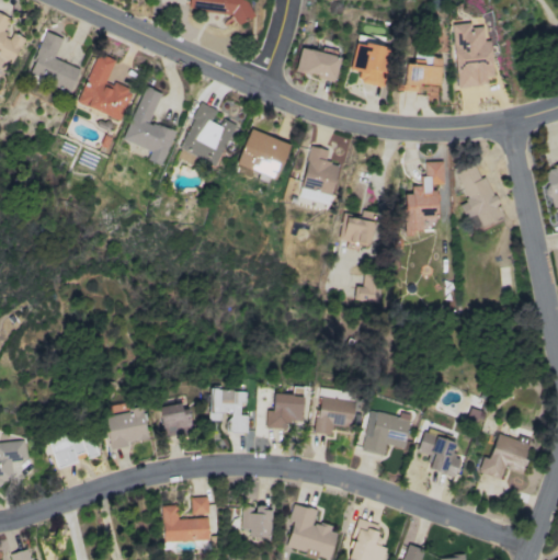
[(248,22),(250,0),(191,0),(191,8),(234,13),(232,20),(248,22)]
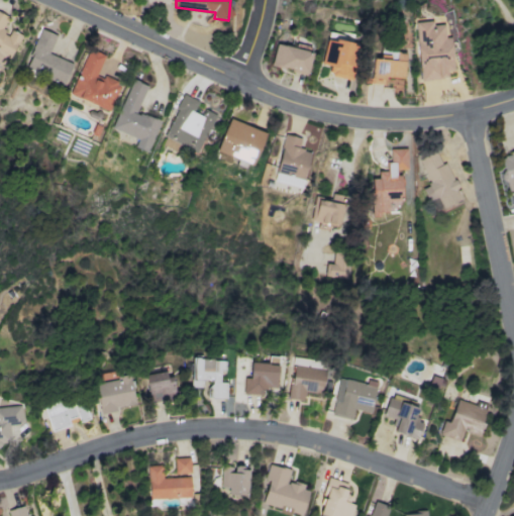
[(0,50),(13,58),(23,35),(8,28),(13,17),(0,11),(0,50)]
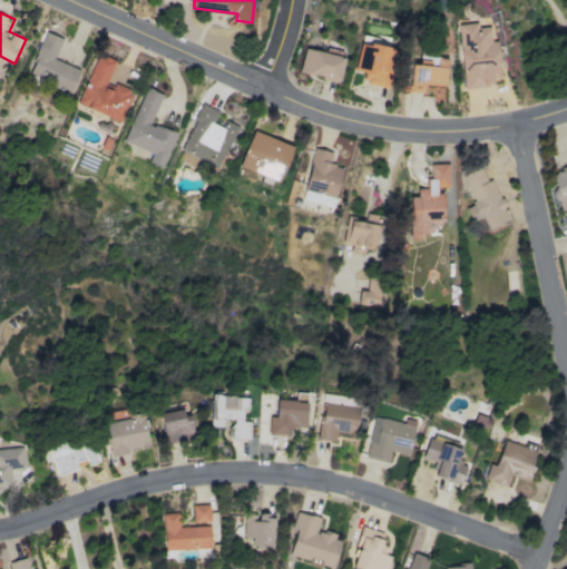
[(467,89),(497,87),(496,78),(502,78),(500,41),(494,41),(492,27),(478,28),(477,20),(461,21),(467,89)]
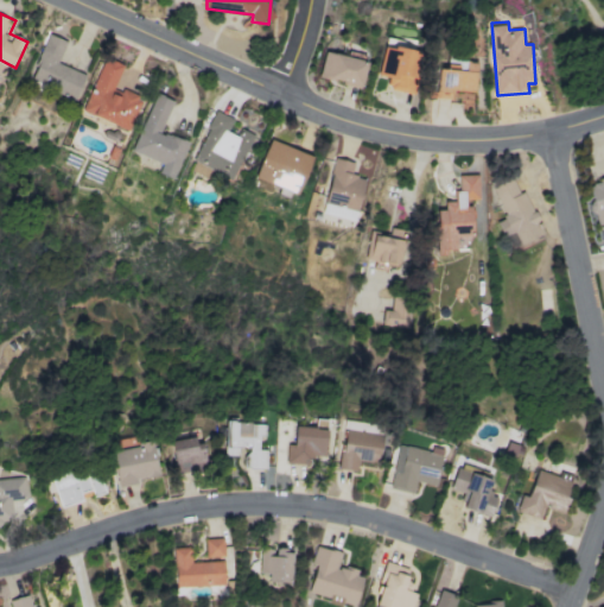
[(69,42),(51,35),(33,80),(77,97),(87,75),(61,64),(69,42)]
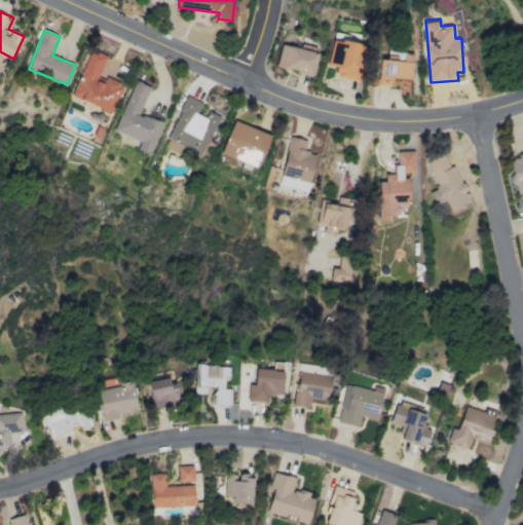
[(362,80),(365,36),(335,34),(333,66),(339,67),(339,78),(362,80)]
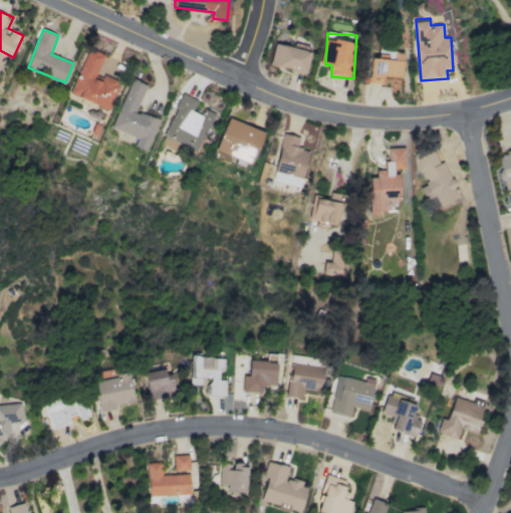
[(307,73),(312,51),(276,44),(272,66),(307,73)]
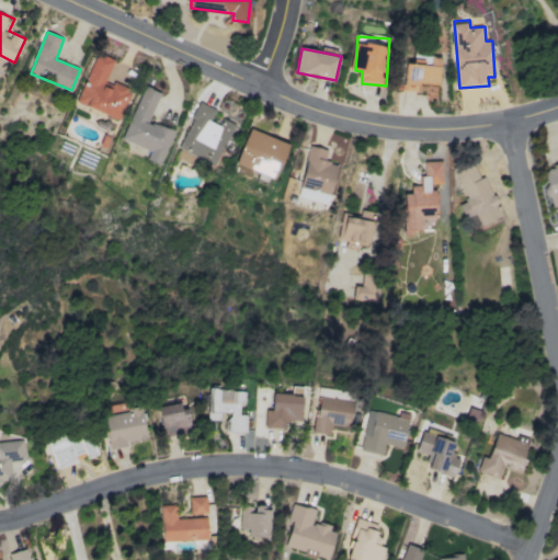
[(114,63),(100,56),(87,89),(92,92),(95,84),(104,87),(114,63)]
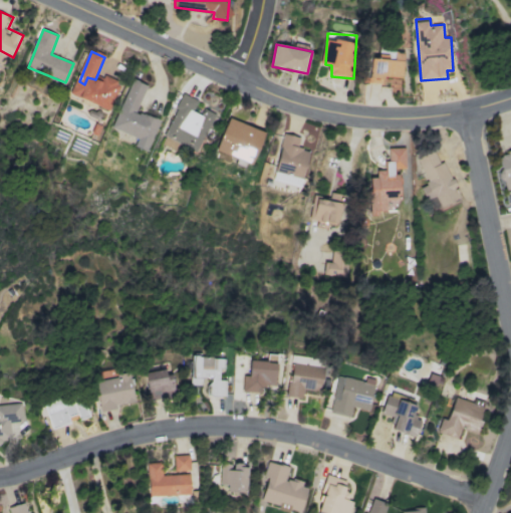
[(374,75),(405,76),(405,60),(374,59),(374,75)]
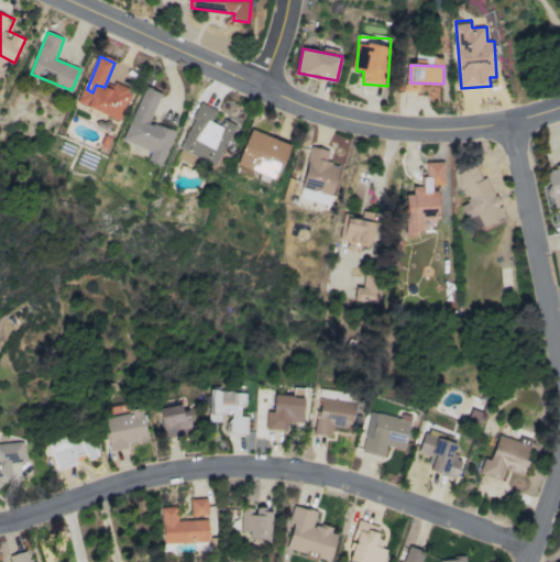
[(162,92),(145,87),(127,141),(153,150),(150,161),(164,165),(175,131),(152,123),(162,92)]
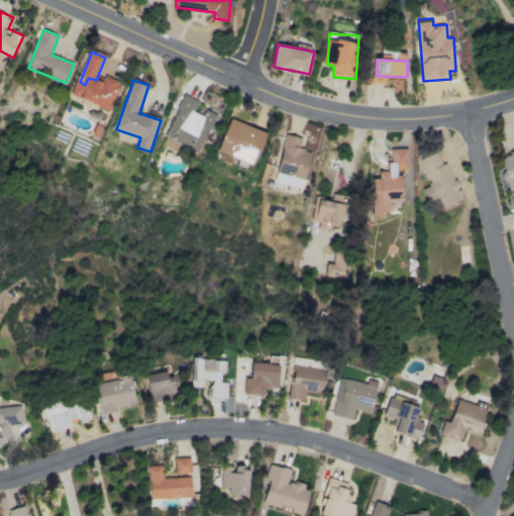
[(167,136),(200,152),(218,115),(207,110),(204,116),(196,112),(201,102),(187,95),(167,136)]
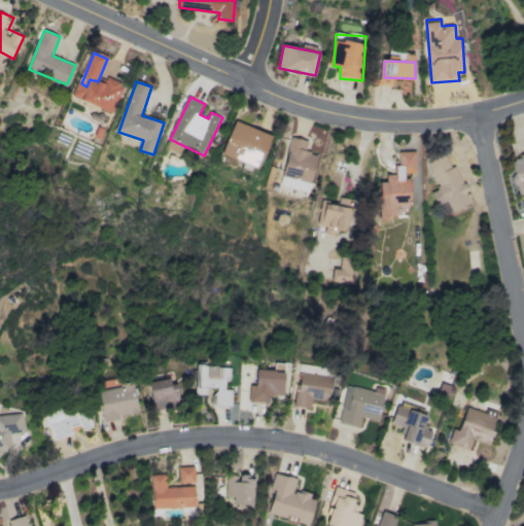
[(223,154),(260,169),(273,136),(236,121),(223,154)]
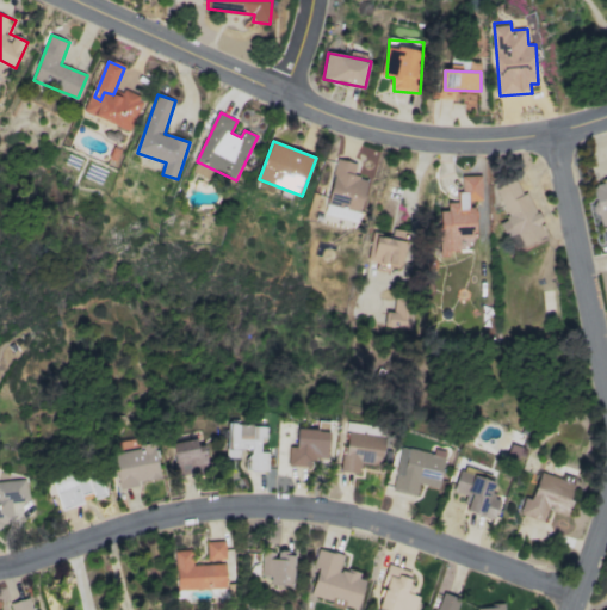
[(328,215),(355,221),(358,210),(364,211),(370,179),(357,177),(359,164),(339,159),(328,215)]
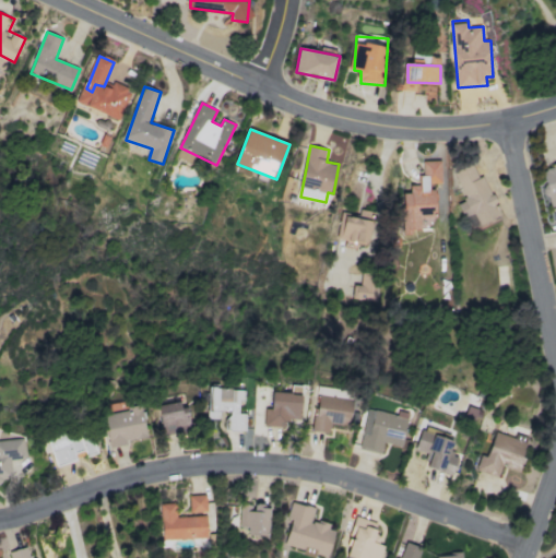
[(482,225),(501,216),(476,158),(453,169),(468,201),(460,204),(465,217),(476,213),(482,225)]
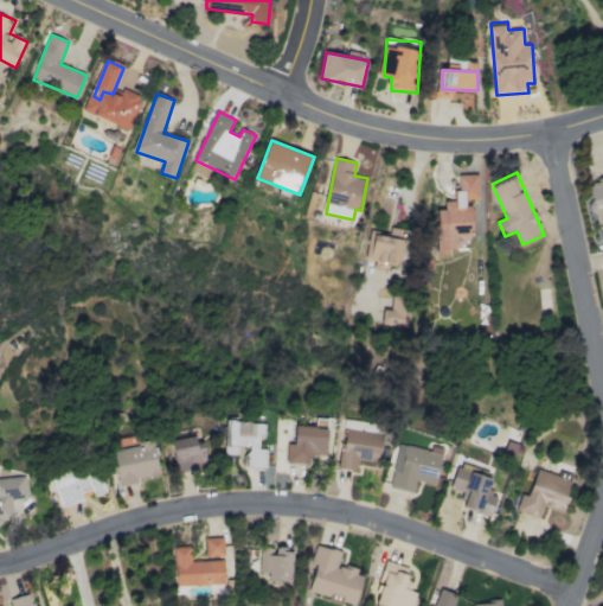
[(438,250),(457,249),(457,237),(474,237),(473,199),(480,199),(480,176),(460,176),(460,202),(447,202),(447,210),(438,210),(438,250)]
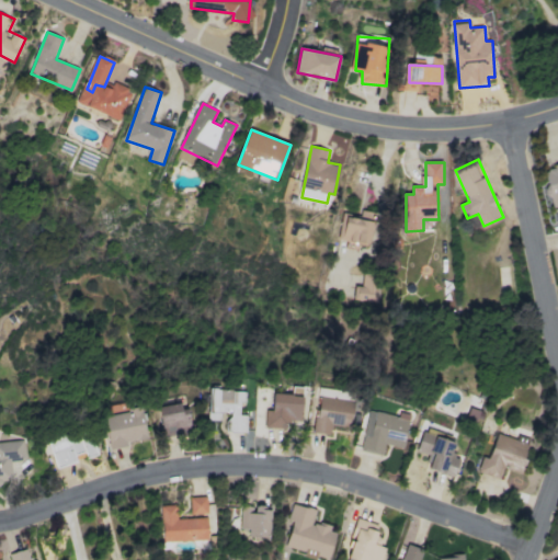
[(557,167),(547,169),(555,209),(557,208),(557,167)]
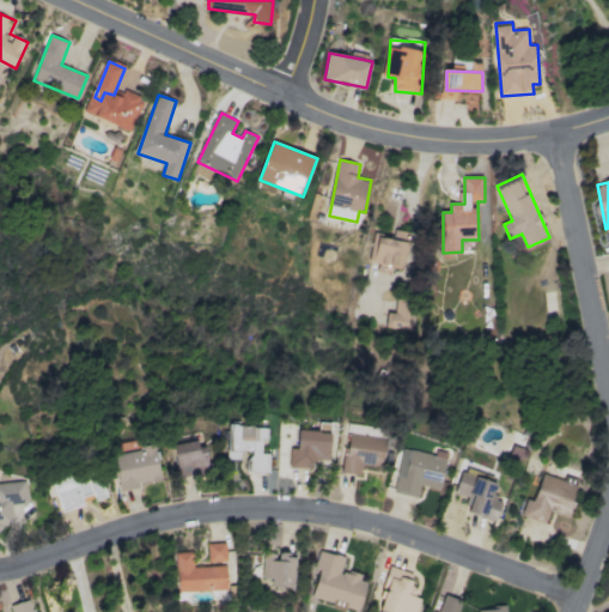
[(409,232),(396,230),(395,236),(376,234),(371,262),(403,267),(409,232)]
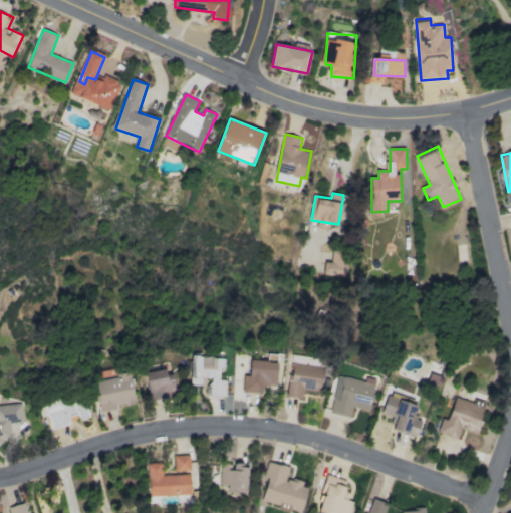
[(326,260),(326,276),(345,275),(344,259),(326,260)]
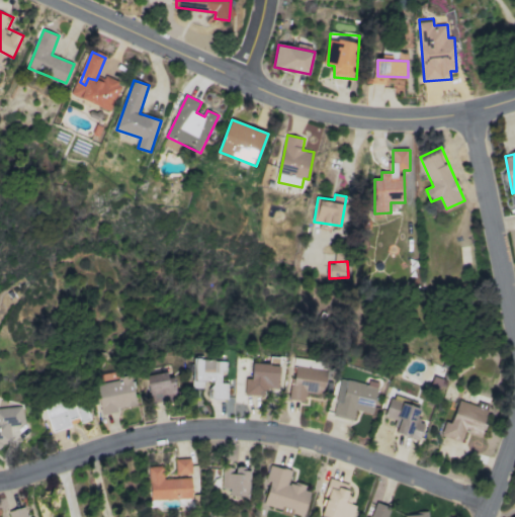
[(194,388),(206,389),(206,381),(211,381),(211,399),(230,399),(230,383),(225,383),(226,360),(195,360),(194,388)]
